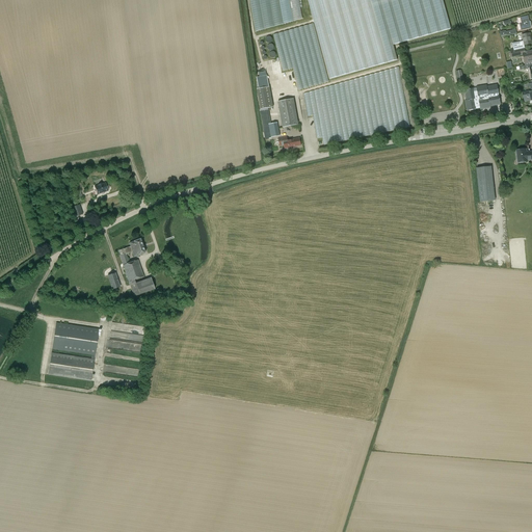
[(299,0),(248,0),(256,30),(303,20),(299,0)]
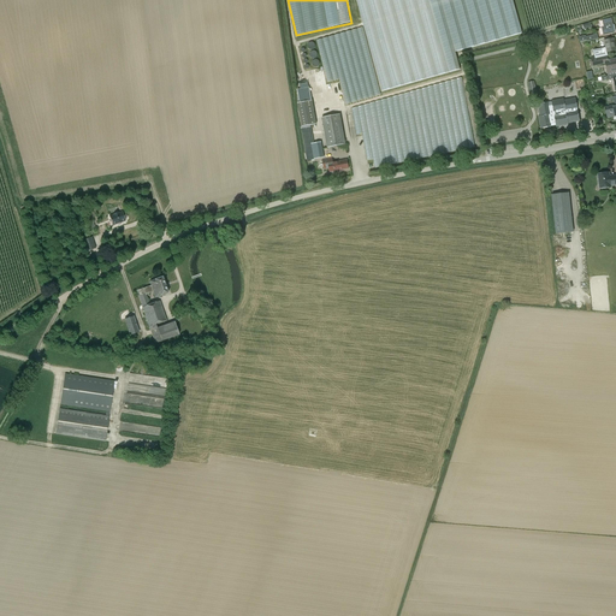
[(602,28),(603,35),(615,33),(611,18),(603,21),(604,27),(602,28)]
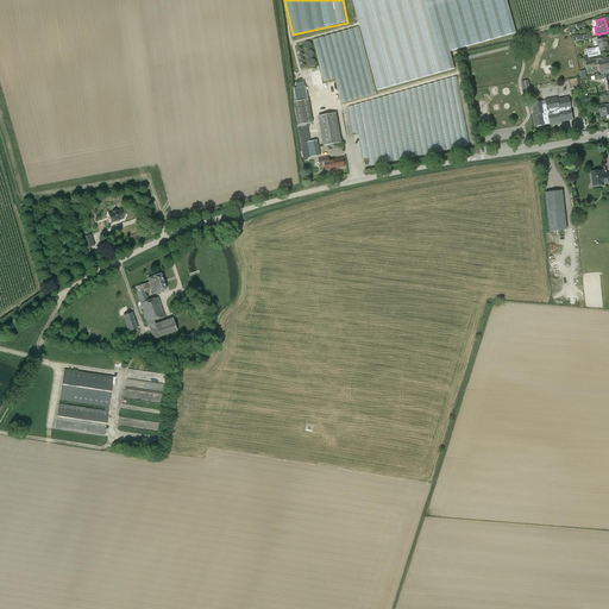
[(318,108),(375,95),(360,27),(302,41),(318,108)]
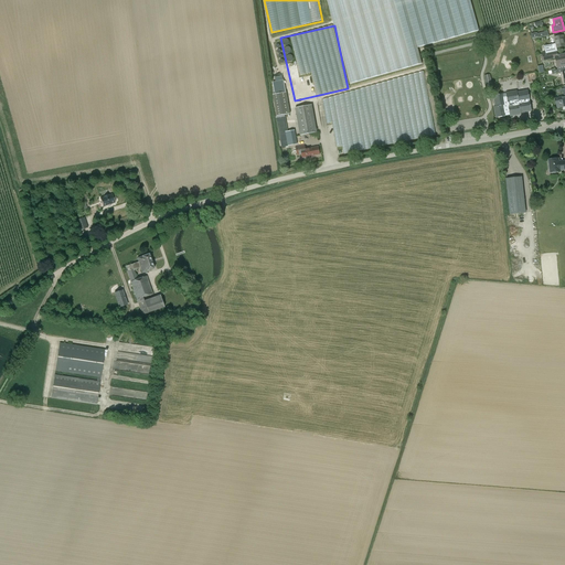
[(544,46),(545,52),(545,54),(556,52),(557,51),(556,48),(564,45),(564,44),(564,40),(564,41),(563,35),(554,38),(555,44),(544,46)]
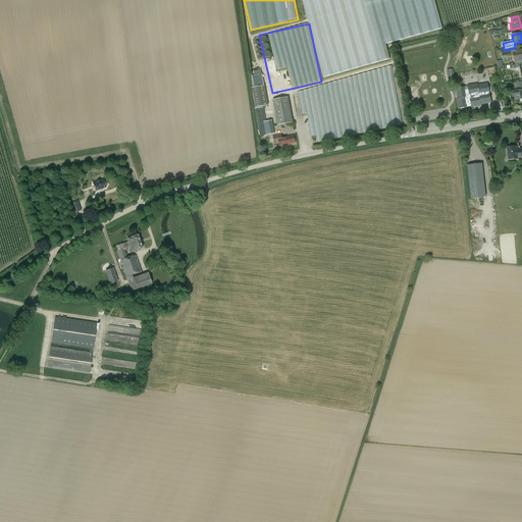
[(504,48),(501,49),(502,56),(514,54),(515,59),(519,58),(520,61),(521,60),(521,49),(515,51),(514,48),(504,50),(504,48)]
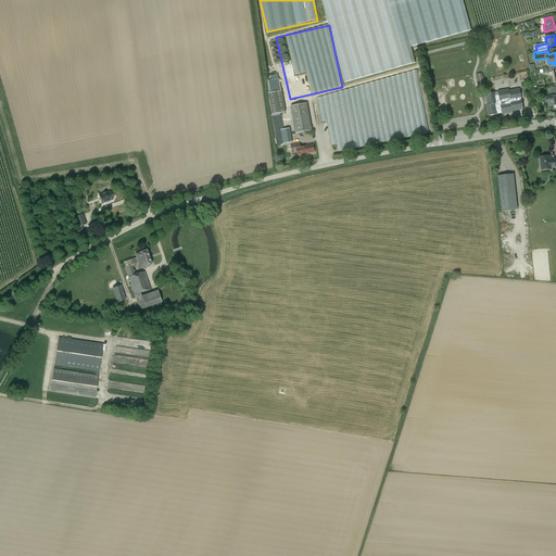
[(555,66),(543,70),(543,73),(554,71),(555,83),(555,81),(555,66)]
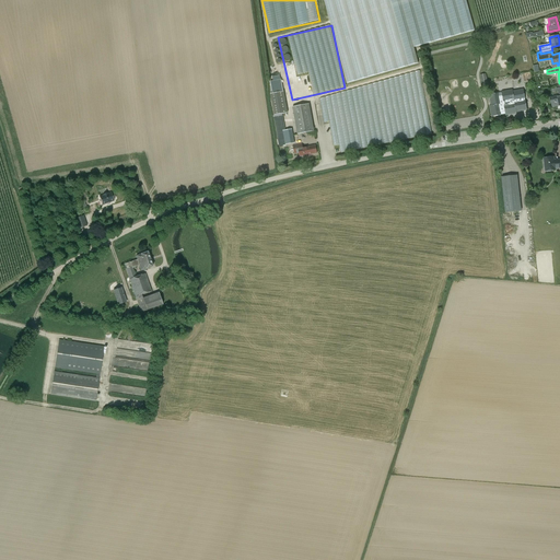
[(478,74),(480,86),(488,85),(486,73),(478,74)]
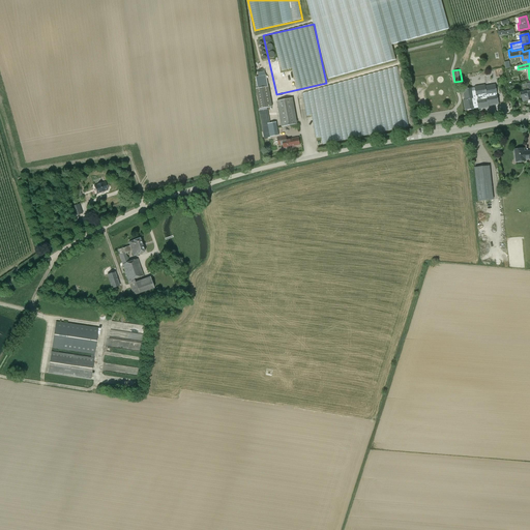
[(256,78),(258,88),(268,86),(266,76),(264,77),(261,77),(259,77),(256,78)]
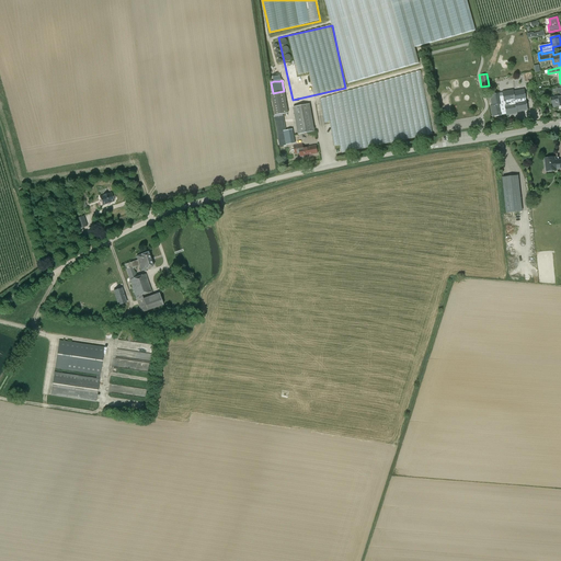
[(560,95),(551,98),(553,107),(560,105),(560,87),(557,89),(558,92),(559,92),(560,95)]
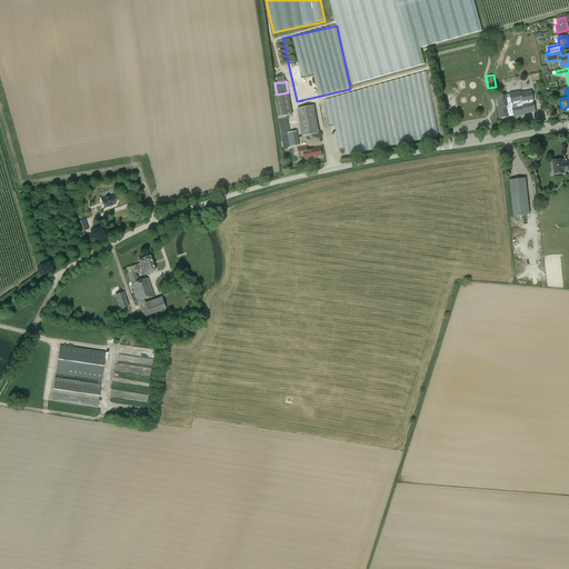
[(508,117),(513,116),(513,117),(525,116),(525,113),(535,112),(533,102),(532,100),(533,100),(531,90),(510,95),(510,97),(507,98),(506,95),(497,97),(498,107),(497,108),(499,119),(509,117),(508,117)]
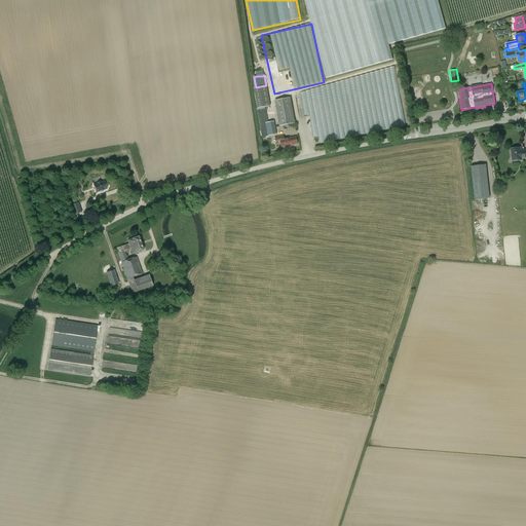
[(270,106),(266,85),(256,87),(254,87),(258,108),(270,106)]
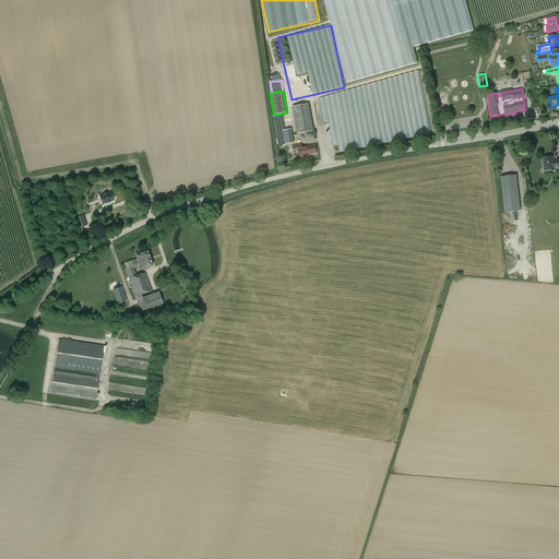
[(451,114),(450,103),(447,104),(445,100),(440,102),(441,115),(451,114)]
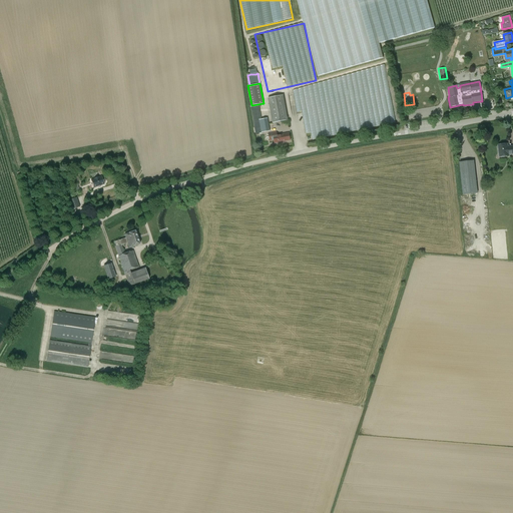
[(273,123),(288,120),(283,95),(268,98),(273,123)]
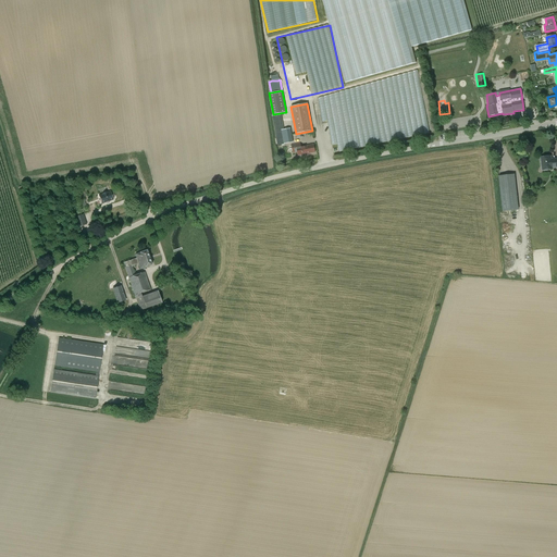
[(284,144),(293,143),(291,128),(282,131),(279,114),(272,115),(277,146),(284,145),(284,144)]
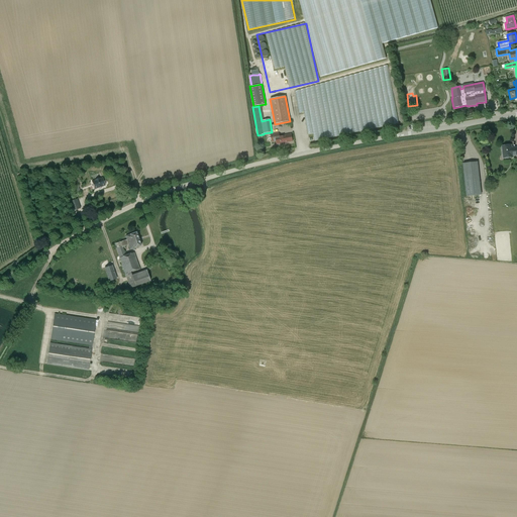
[(271,134),(272,141),(277,141),(277,144),(288,142),(293,141),(291,134),(287,135),(280,136),(279,133),(271,134)]
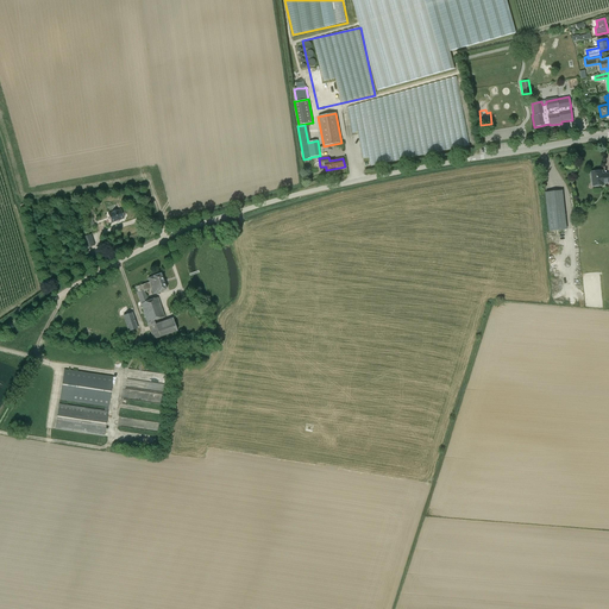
[(604,183),(608,182),(608,173),(602,174),(601,171),(591,173),(592,186),(604,184),(604,183)]
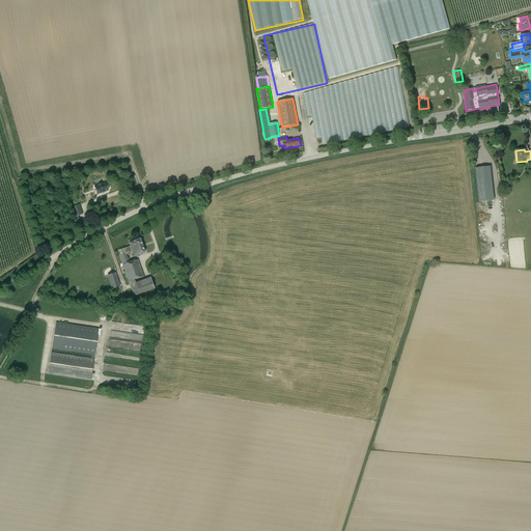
[(479,202),(495,200),(491,166),(475,168),(479,202)]
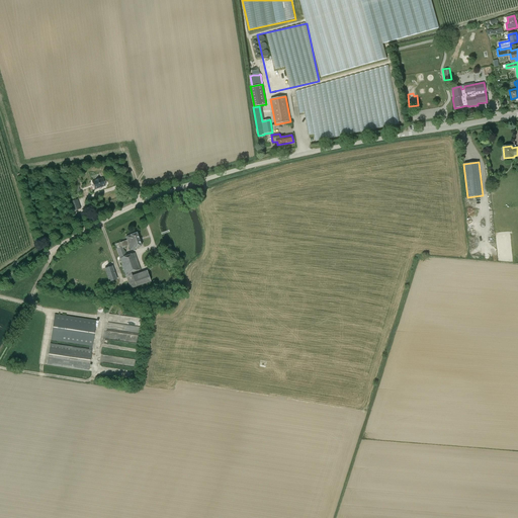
[(95,180),(92,181),(95,189),(98,188),(102,187),(105,185),(105,184),(106,183),(105,179),(103,179),(103,178),(99,179),(95,180)]
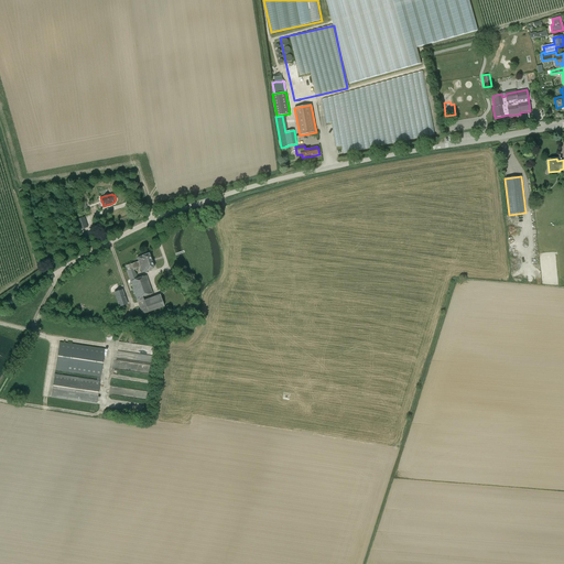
[(84,217),(76,219),(79,230),(88,227),(84,217)]
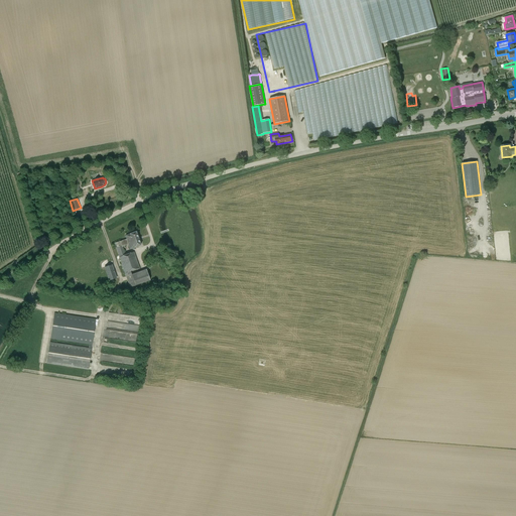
[(129,287),(150,281),(146,270),(133,274),(131,271),(139,268),(134,252),(125,255),(122,247),(129,245),(130,249),(140,246),(136,232),(125,236),(126,239),(114,243),(119,257),(124,273),(129,287)]
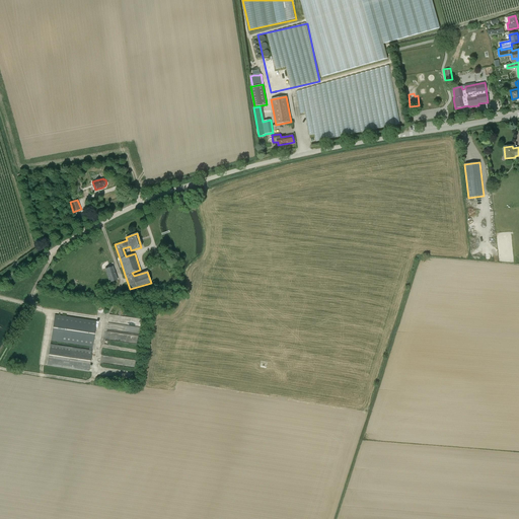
[(118,280),(114,268),(113,267),(104,269),(109,283),(118,280)]
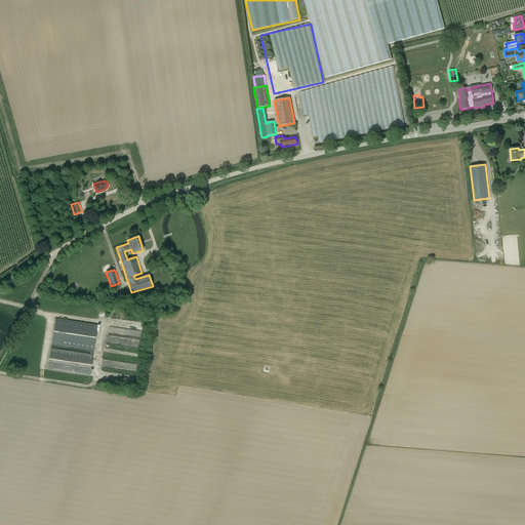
[(55,319),(51,345),(90,351),(90,354),(51,348),(47,370),(90,376),(93,355),(92,355),(93,351),(97,325),(55,319)]
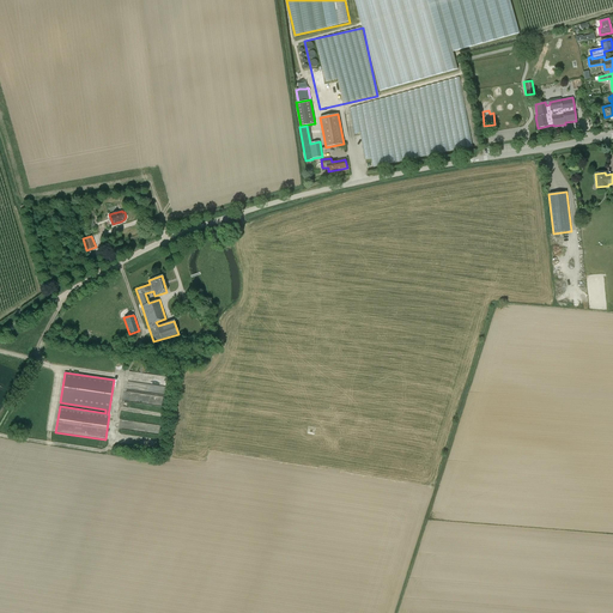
[(123,390),(122,400),(129,401),(129,398),(132,399),(133,398),(134,398),(134,401),(138,401),(139,389),(140,389),(140,383),(125,381),(123,390)]
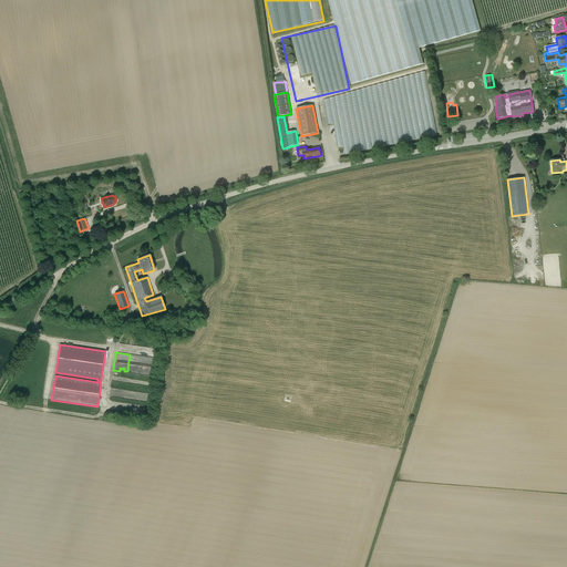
[(147,372),(147,357),(135,357),(135,359),(131,359),(131,362),(136,362),(136,372),(147,372)]
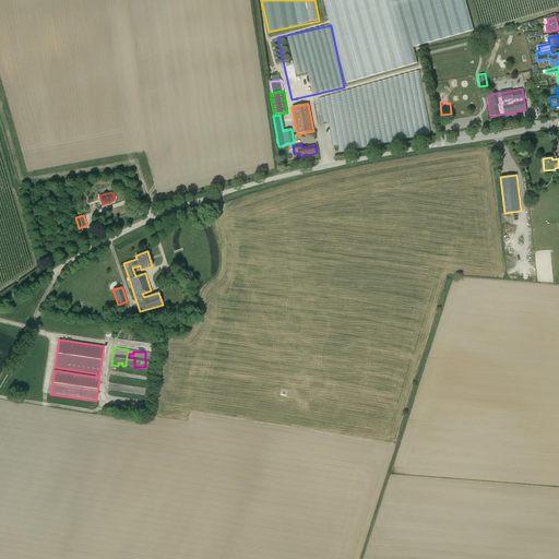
[(141,394),(142,388),(129,385),(128,385),(110,382),(108,390),(123,392),(125,388),(135,390),(135,393),(141,394)]
